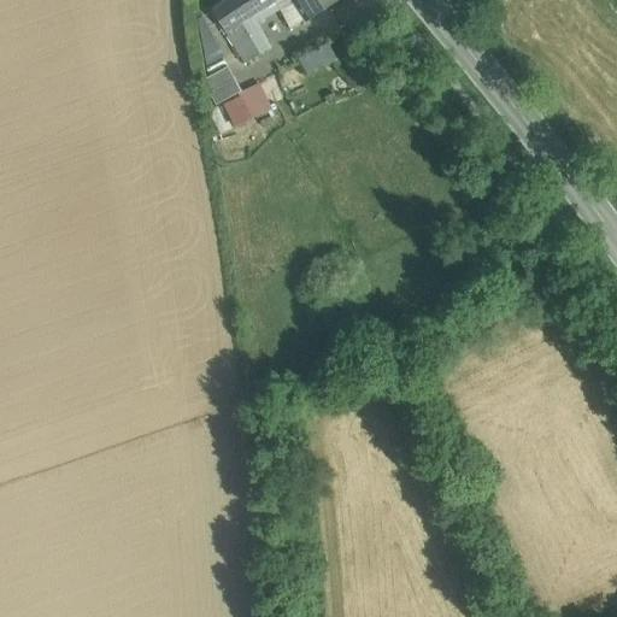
[(259,0),(228,0),(213,10),(227,33),(241,23),(265,7),(259,0)]
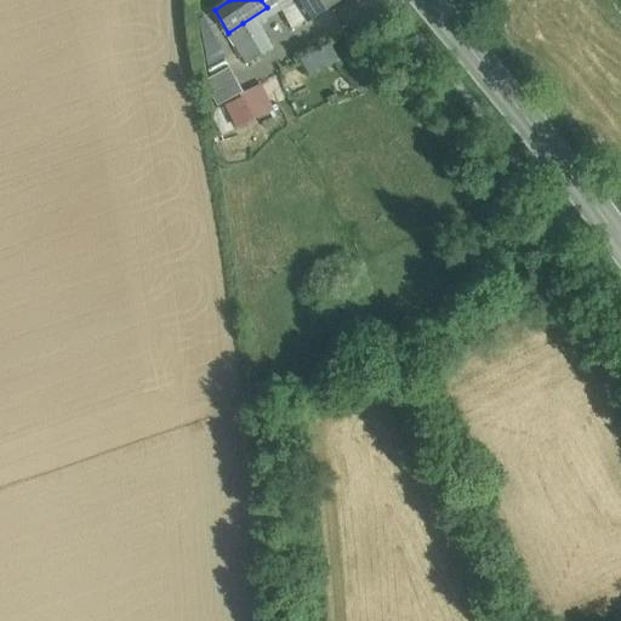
[(343,0),(261,0),(267,7),(278,1),(279,0),(294,0),(296,5),(284,11),(284,12),(292,28),(307,21),(308,23),(343,0)]
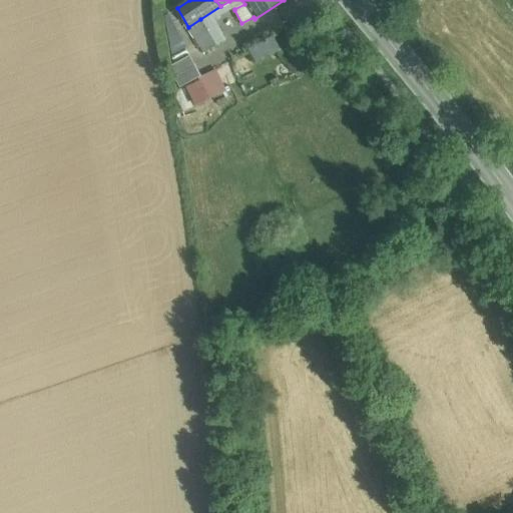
[(242,0),(230,0),(229,1),(234,9),(244,4),(242,0)]
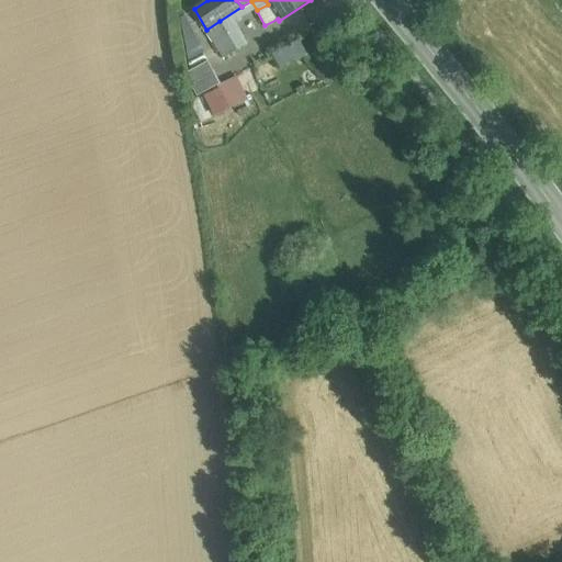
[(180,18),(188,59),(205,51),(184,14),(180,18)]
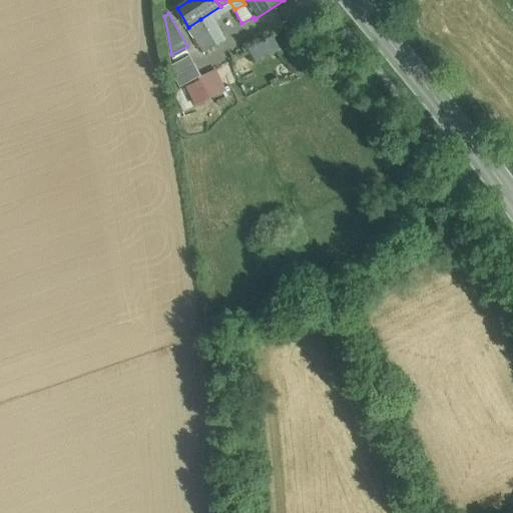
[(216,44),(200,19),(188,27),(204,52),(216,44)]
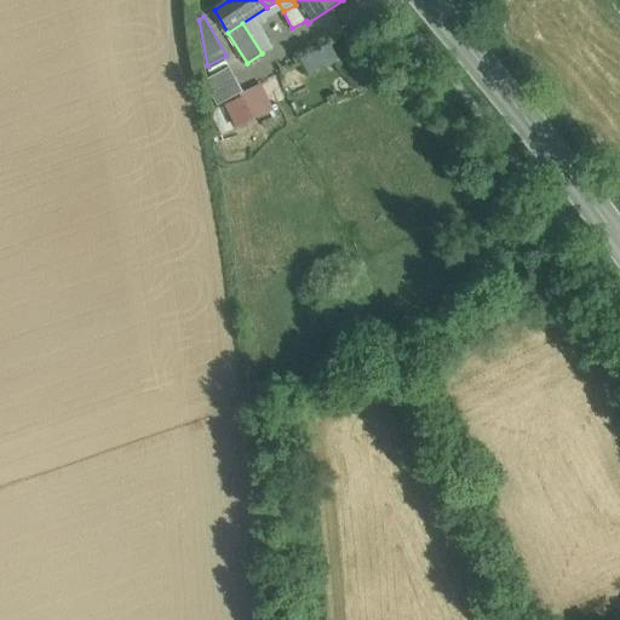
[(308,74),(338,59),(329,42),(299,57),(308,74)]
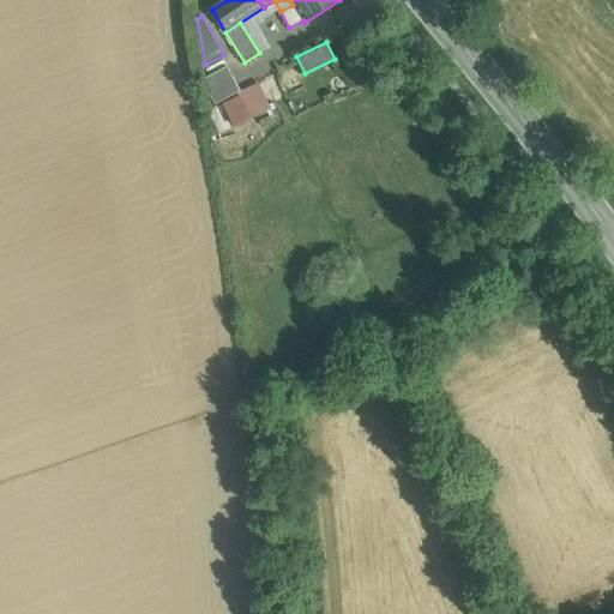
[(227,67),(202,80),(209,92),(234,79),(227,67)]
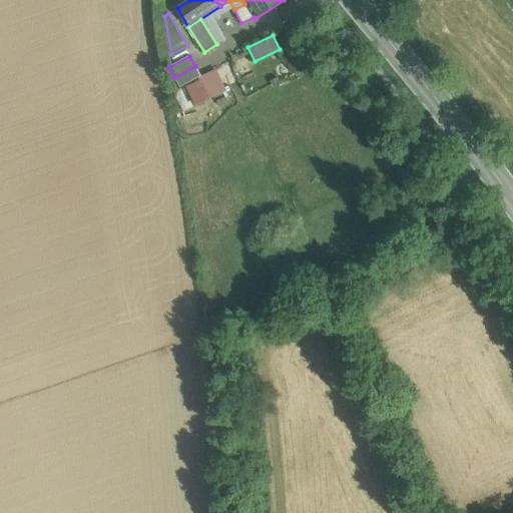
[(195,66),(174,77),(180,88),(201,76),(195,66)]
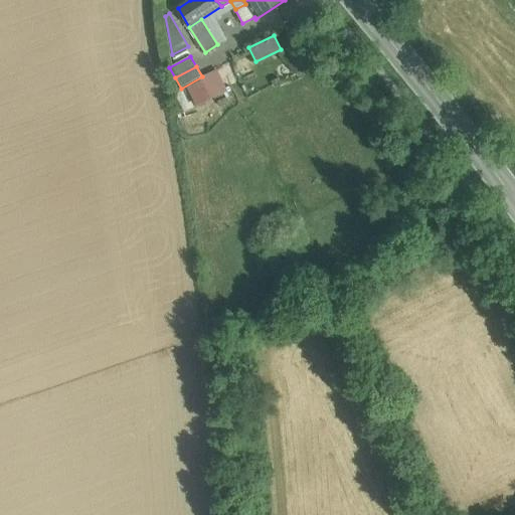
[(218,72),(199,81),(208,101),(226,91),(218,72)]
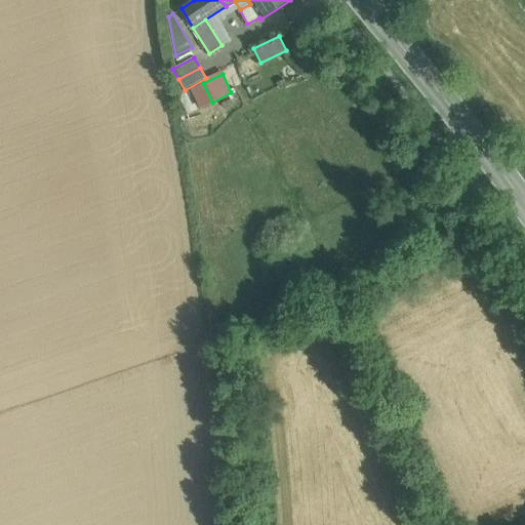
[(203,83),(192,89),(201,108),(212,103),(203,83)]
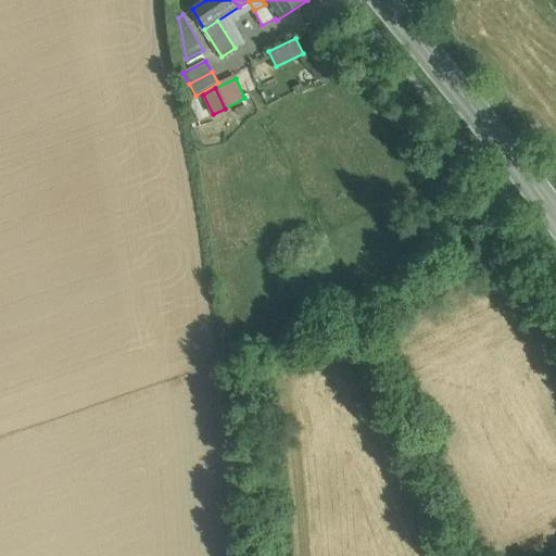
[(213,114),(203,95),(189,101),(199,121),(213,114)]
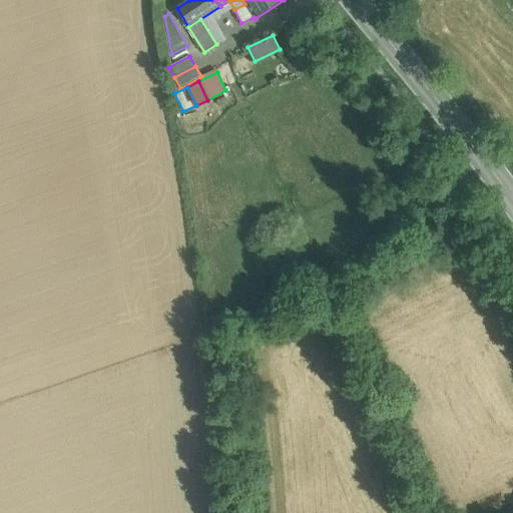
All buildings are outlined.
